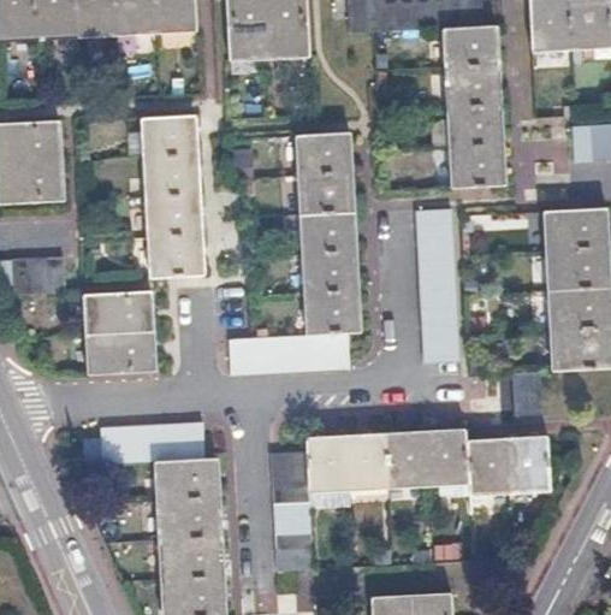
[(0,0),(0,40),(40,37),(79,35),(119,34),(159,31),(200,29),(197,0),(0,0)]
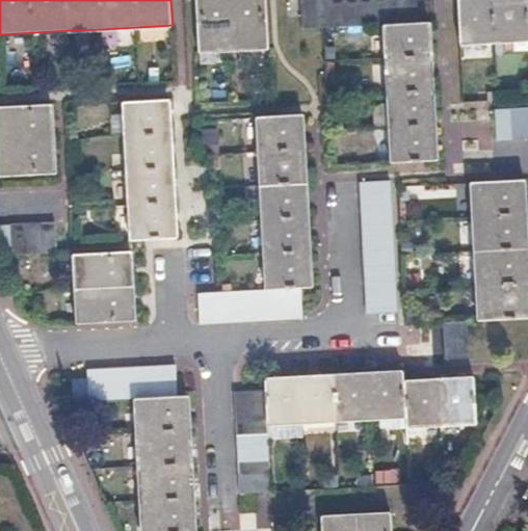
[(194,0),(198,50),(231,48),(266,46),(263,0),(194,0)]
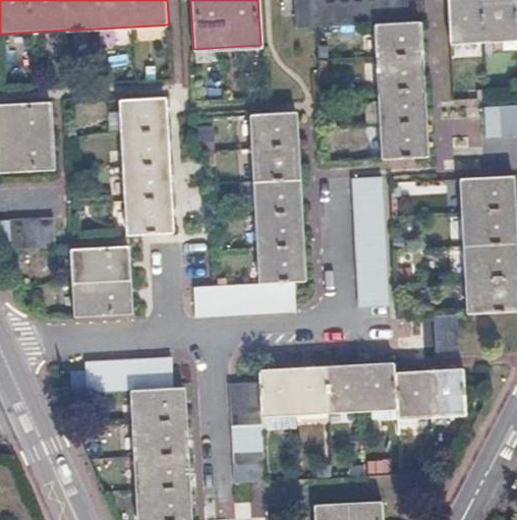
[(375,22),(377,55),(379,91),(380,123),(382,157),(427,155),(425,121),(423,88),(422,53),(420,20),(408,21),(406,0),(295,0),(297,26),(311,26),(320,25),(326,25),(340,24),(354,23),(367,23),(375,22)]
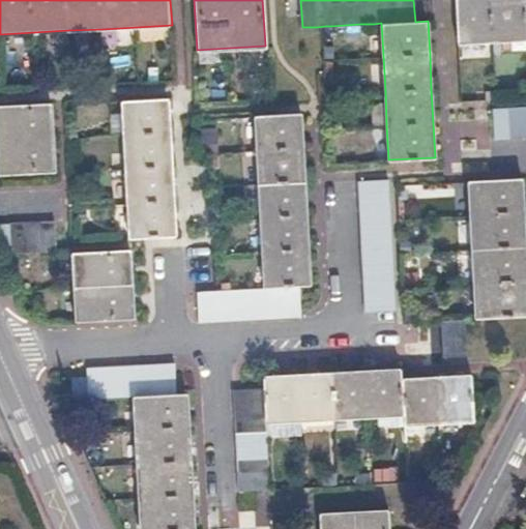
[(455,0),(457,45),(492,42),(525,40),(525,0),(455,0)]
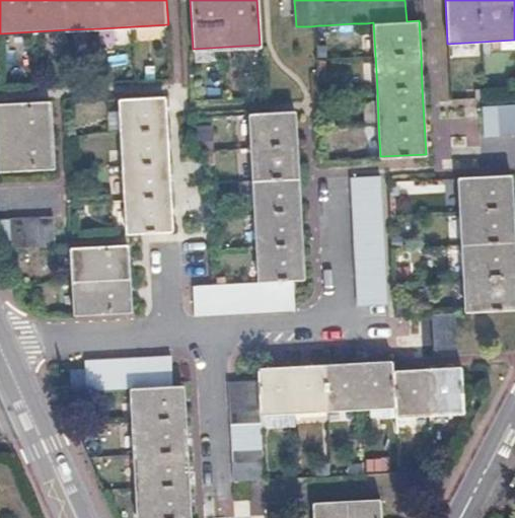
[(123,134),(125,167),(127,200),(129,234),(172,232),(170,198),(168,164),(166,131),(164,98),(121,100),(123,134)]
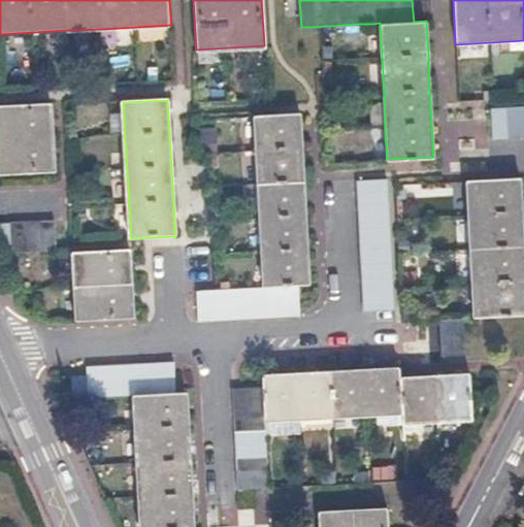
[(1,104),(2,140),(4,173),(55,171),(53,136),(52,101),(1,104)]
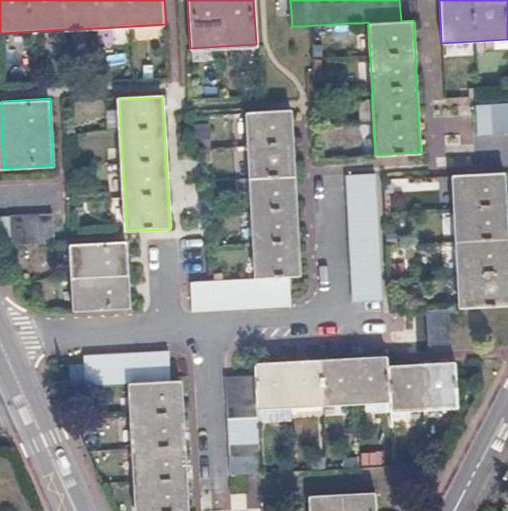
[(493,105),(477,106),(478,135),(495,134),(507,133),(507,105),(493,105)]
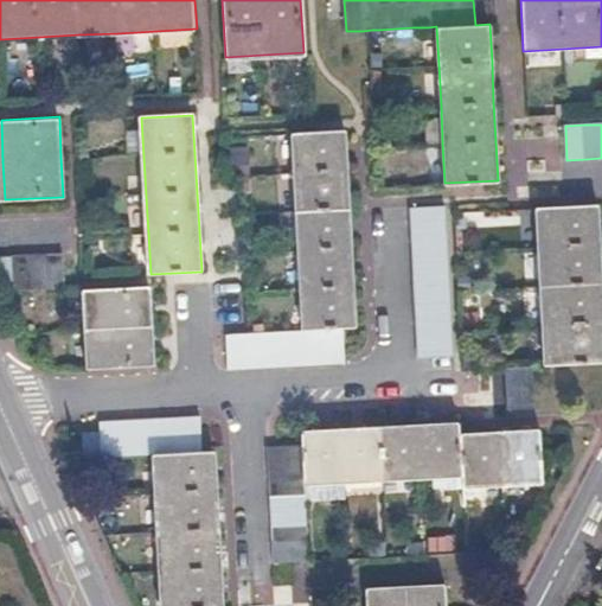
[(294,211),(296,250),(299,291),(301,331),(295,331),(279,332),(263,333),(247,335),(245,335),(232,336),(234,369),(249,369),(266,368),(281,367),(298,365),(313,364),(330,364),(346,363),(344,329),(354,329),(352,287),(350,247),(348,209),(346,170),(344,131),(290,133),(293,172),(294,211)]
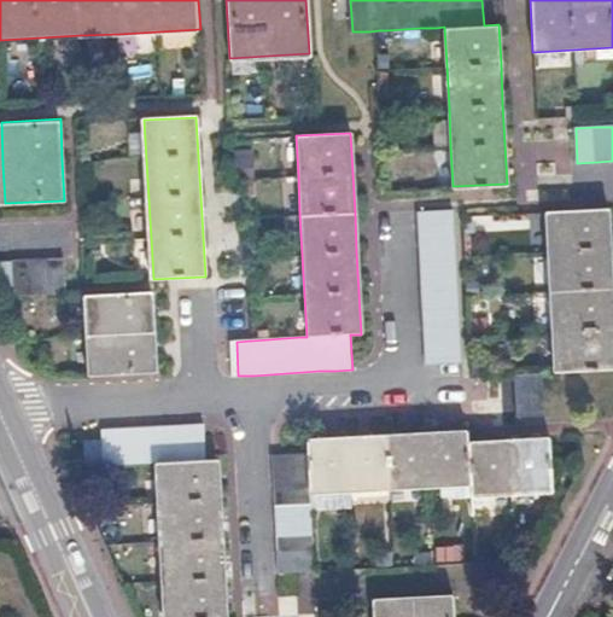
[(608,207),(546,210),(548,250),(550,290),(554,330),(556,371),(612,366),(612,245),(608,207)]
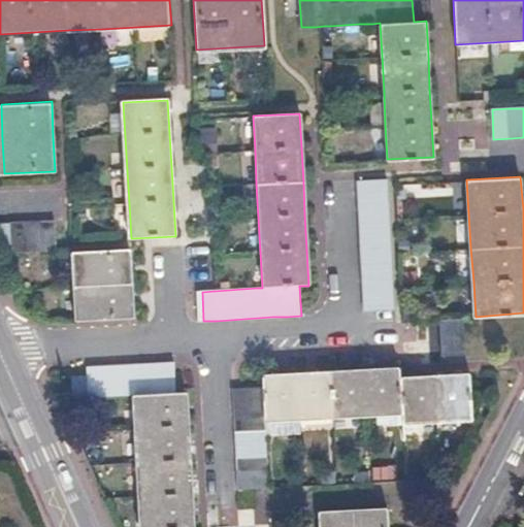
[(360,277),(361,291),(362,309),(392,307),(391,289),(390,275),(389,262),(389,249),(388,235),(387,221),(386,206),(385,192),(384,179),(354,182),(355,194),(356,208),(357,222),(358,237),(359,251),(359,264),(360,277)]
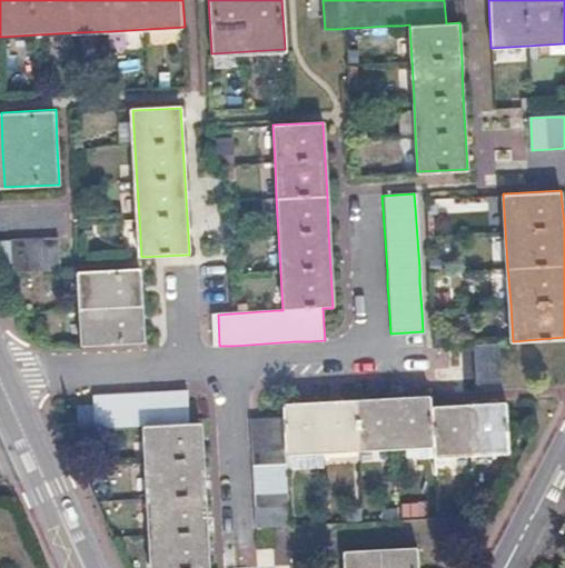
[(28,241),(13,242),(15,275),(30,273),(45,272),(59,272),(57,239),(42,240),(28,241)]
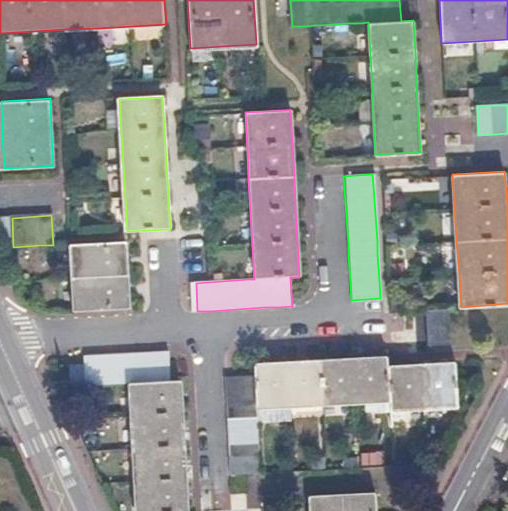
[(72,244),(73,277),(75,311),(130,308),(128,274),(127,241),(72,244)]
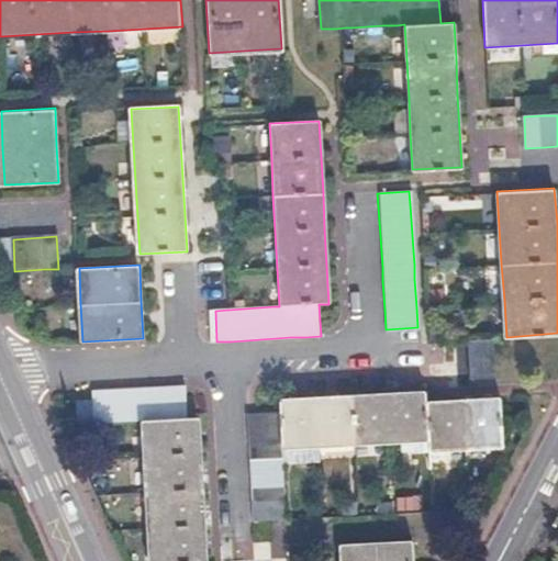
[(495,338),(471,340),(473,376),(498,373),(495,338)]
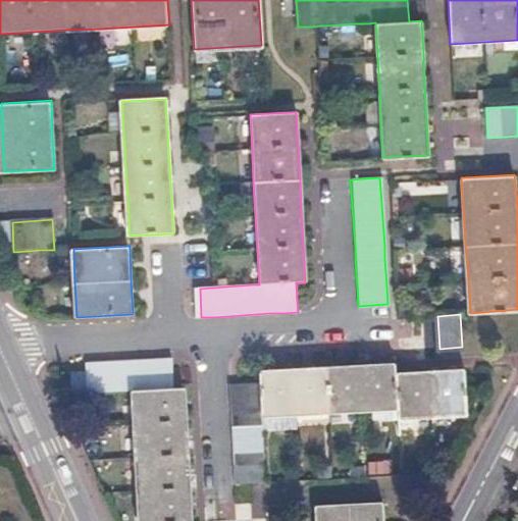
[(130,393),(132,426),(135,461),(137,496),(139,520),(192,520),(190,491),(188,458),(187,423),(185,389),(173,391),(171,361),(158,362),(144,363),(127,364),(112,365),(99,365),(86,366),(88,395),(101,394),(114,394),(130,393)]
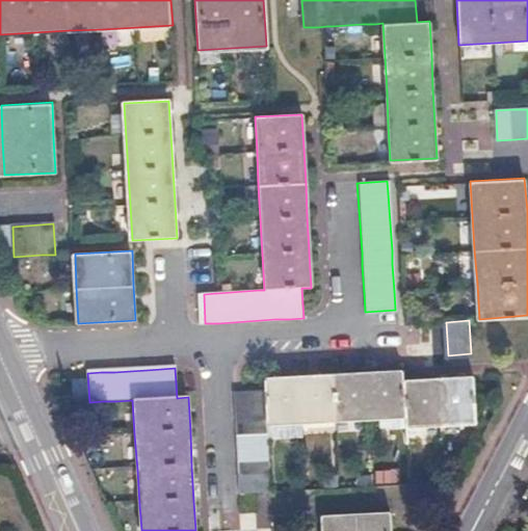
[(265,379),(266,394),(236,396),(237,410),(238,425),(239,437),(240,452),(241,467),(241,480),(242,495),(273,492),(272,478),(271,465),(270,451),(269,436),(268,425),(304,423),(338,421),(372,419),(406,417),(407,424),(442,422),(476,420),(474,391),(473,375),(439,377),(404,379),(403,369),(368,372),(335,374),(299,376),(265,379)]
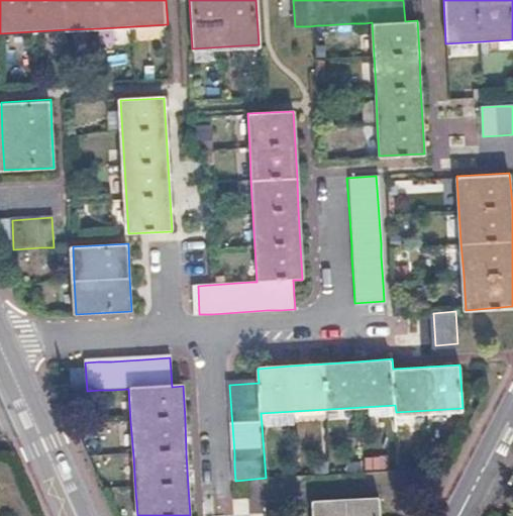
[(310,501),(310,513),(310,515),(378,515),(377,496),(343,499),(310,501)]
